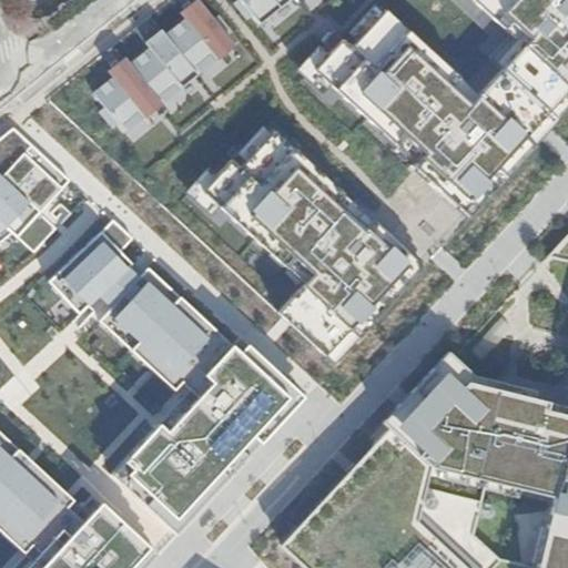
[(235,0),(256,24),(287,0),(235,0)]
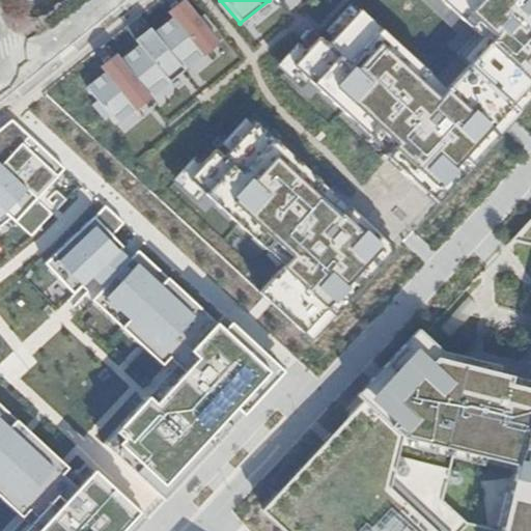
[(530,0),(443,0),(478,33),(530,81),(530,0)]
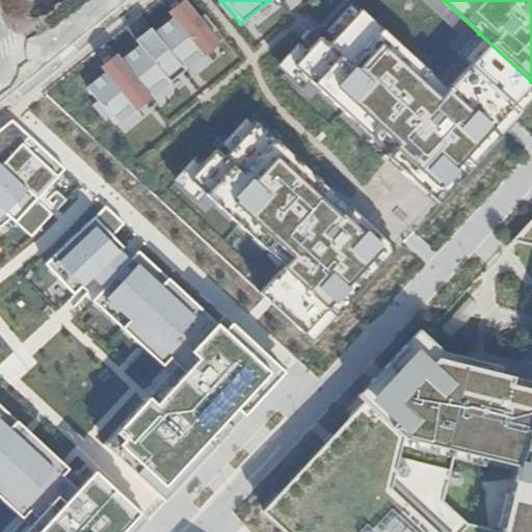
[(153,34),(183,70),(216,43),(183,1),(167,14),(171,19),(153,34)]
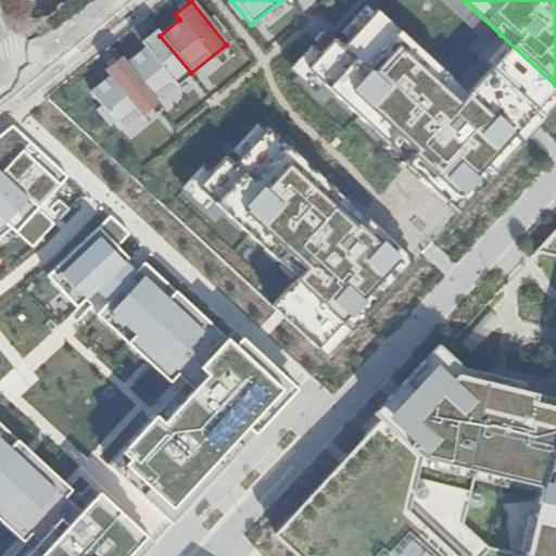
[(407,159),(405,162),(463,214),(528,146),(516,134),(555,89),(555,85),(501,35),(458,80),(381,9),(345,48),(336,38),(310,67),(407,159)]
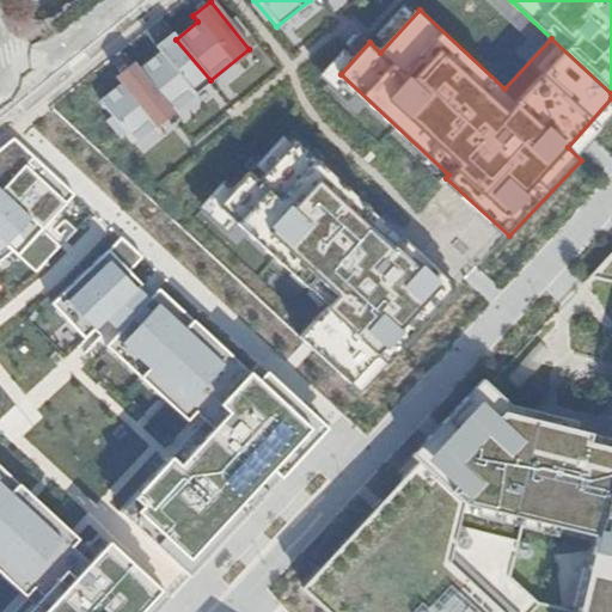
[(138,69),(173,110),(210,80),(176,40),(171,34),(154,47),(159,53),(138,69)]
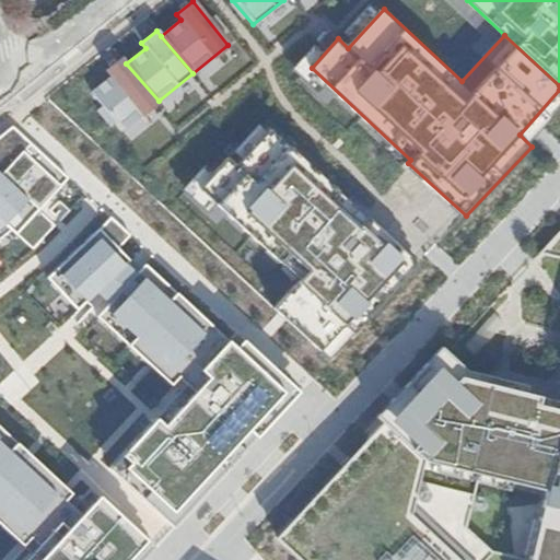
[(91,93),(121,131),(159,101),(126,63),(121,59),(106,71),(111,78),(91,93)]
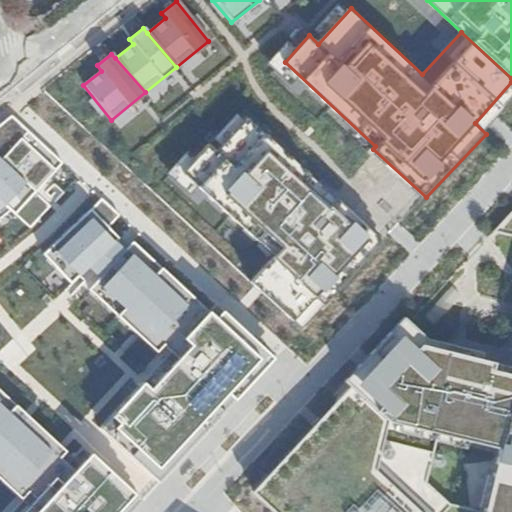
[(63,160),(14,114),(0,124),(0,152),(37,188),(50,174),(63,160)]
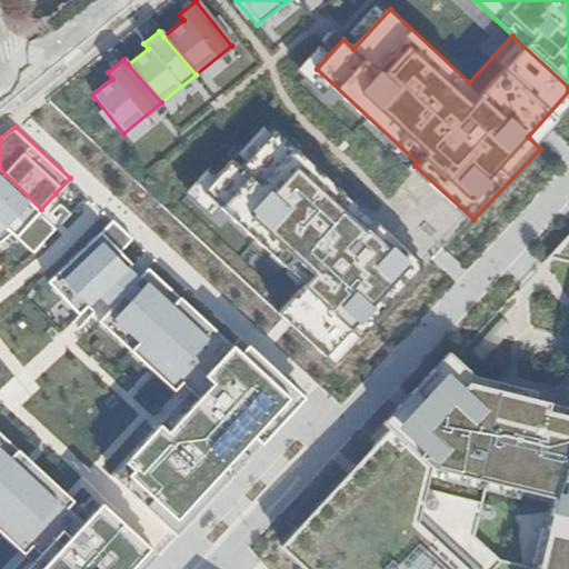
[(297,292),(282,308),(346,365),(435,266),(277,128),(232,176),(223,170),(197,198),(297,292)]
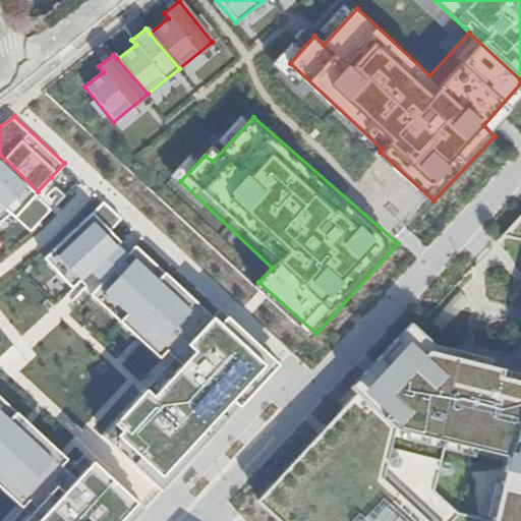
[(38,191),(0,155),(0,197),(18,214),(37,192),(38,191)]
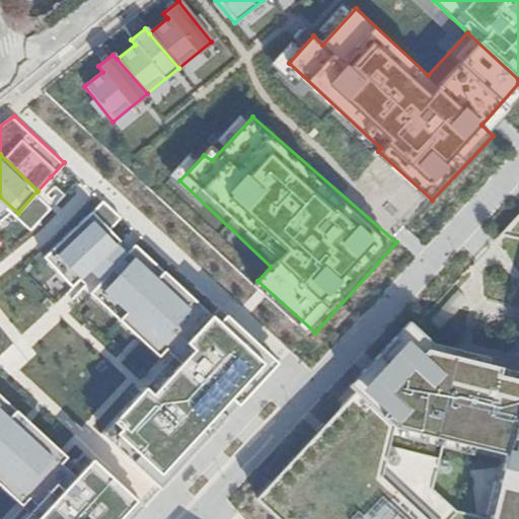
[(0,227),(18,213),(0,197),(0,227)]
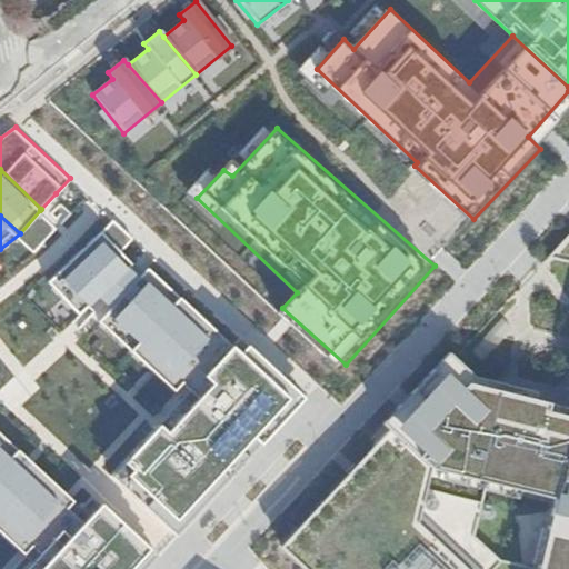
[(239,355),(147,266),(138,276),(127,267),(132,261),(119,249),(131,236),(113,219),(47,279),(61,295),(79,311),(99,292),(111,303),(98,318),(165,385),(172,377),(189,391),(239,355)]
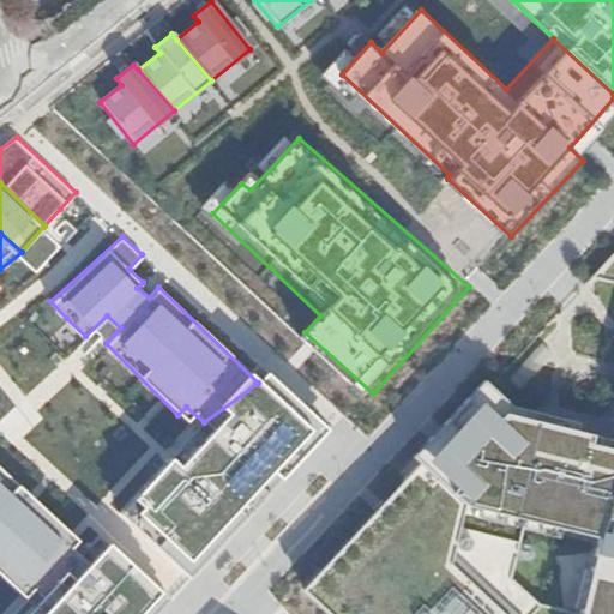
[(191,577),(327,429),(266,373),(258,383),(204,422),(168,461),(120,513),(191,577)]
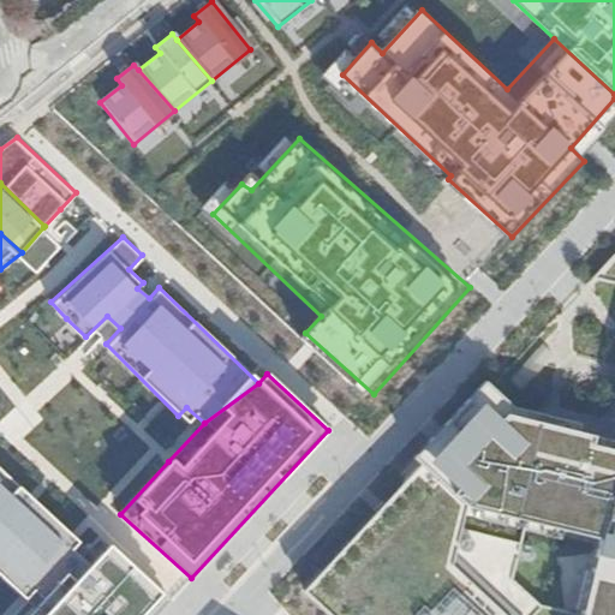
[(614,614),(614,429),(542,408),(523,402),(502,387),(494,381),(453,424),(440,439),(424,455),(431,463),(476,503),(584,525),(565,614),(614,614)]
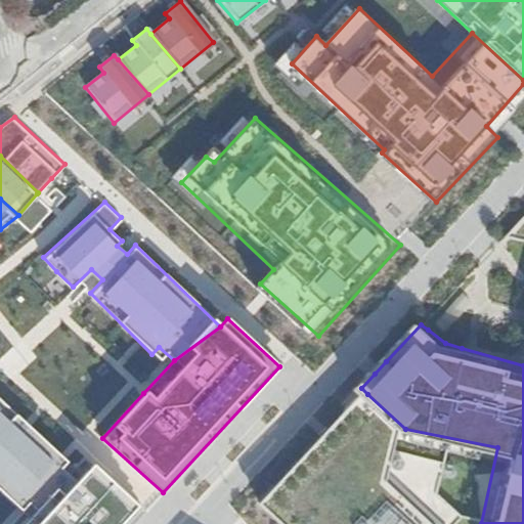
[(405,429),(367,394),(337,428),(329,436),(266,504),(288,523),(439,523),(393,480),(405,429)]
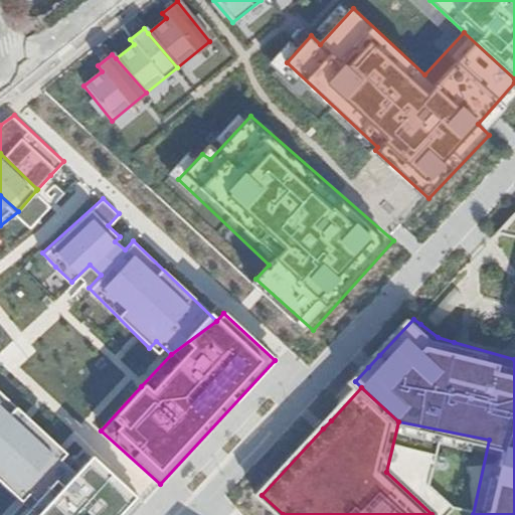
[(29,507),(74,459),(63,448),(57,443),(28,415),(21,409),(0,389),(0,480),(14,494),(29,507)]
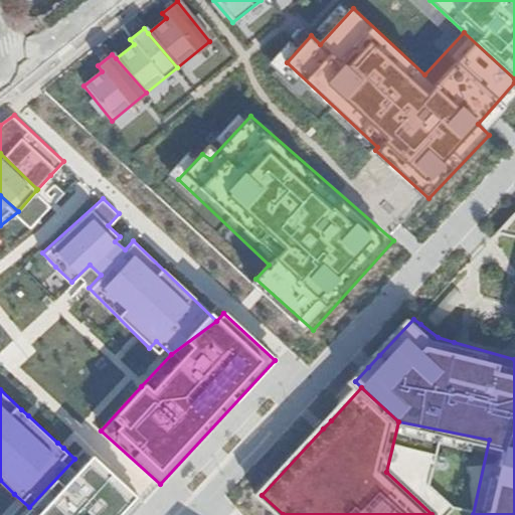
[(131,514),(143,503),(86,448),(74,459),(29,507),(36,514),(35,514),(131,514)]
